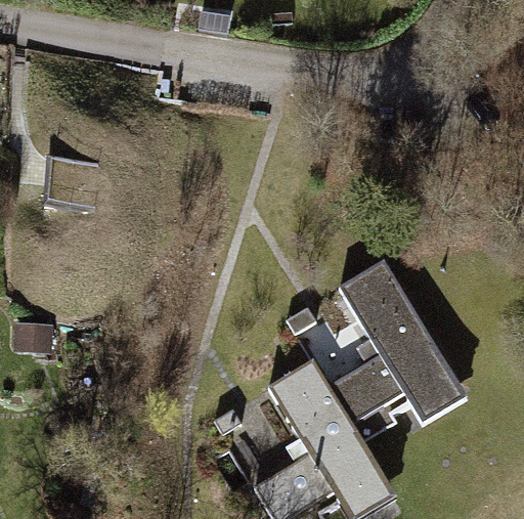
[(97,160),(49,156),(45,202),(93,207),(97,160)]
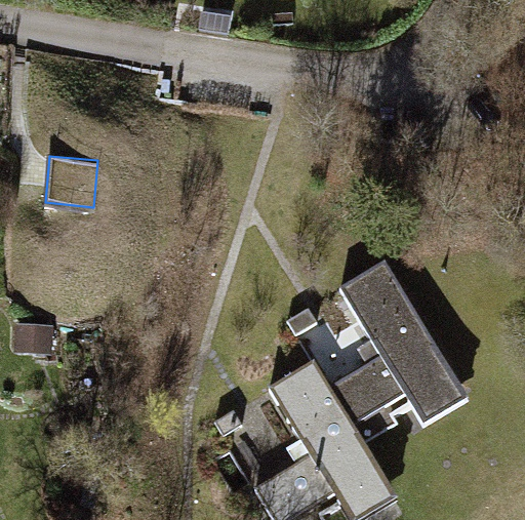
[(381,355),(330,386),(360,435),(456,378),(386,260),(340,286),(381,355)]
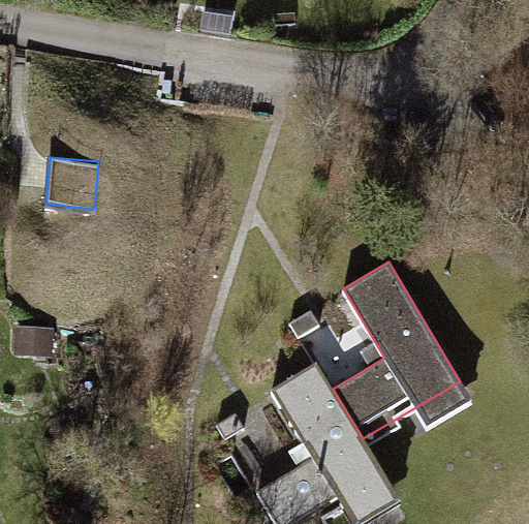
[(291,320),(300,334),(319,321),(311,308),(291,320)]
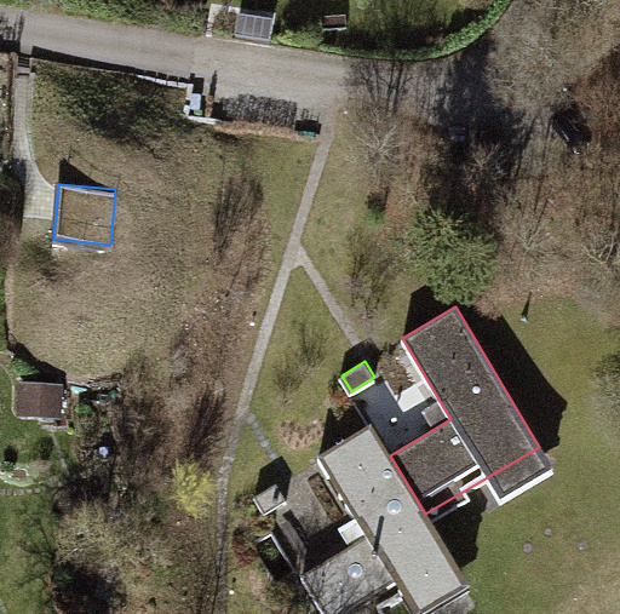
[(58,382),(23,380),(22,409),(58,411),(58,382)]
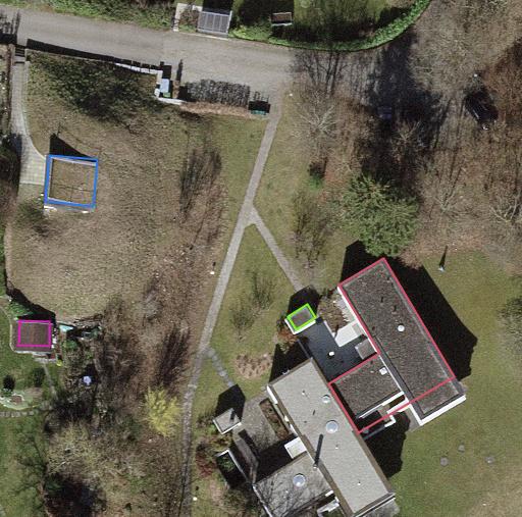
[(254,482),(274,516),(310,516),(382,474),(358,432),(328,383),(312,357),(268,383),(307,450),(254,482)]
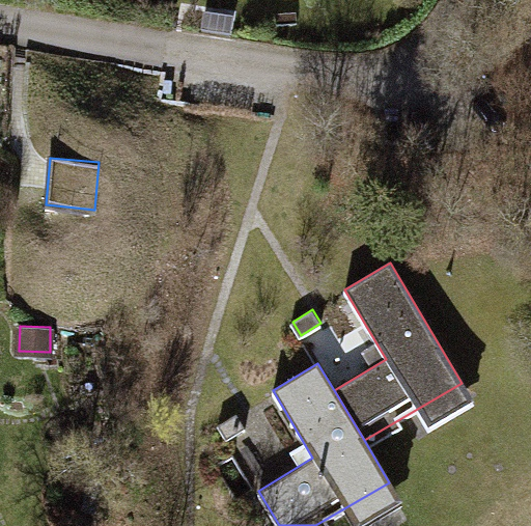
[(249,425),(241,410),(219,423),(227,438),(249,425)]
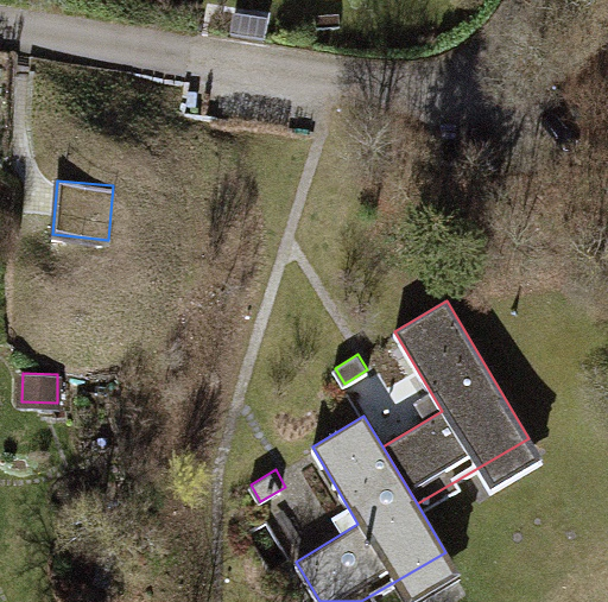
All buildings are outlined.
